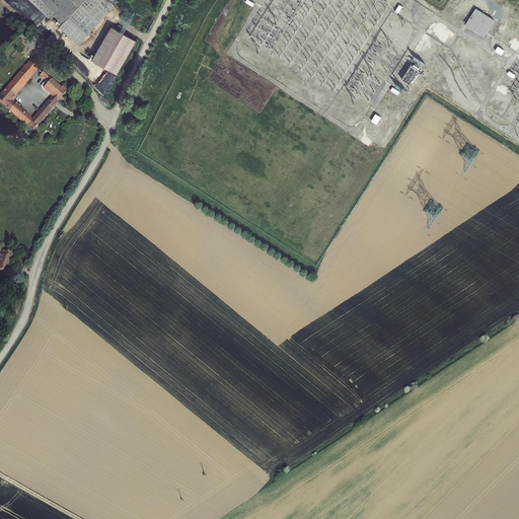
[(29,0),(49,17),(52,14),(62,23),(83,0),(29,0)]
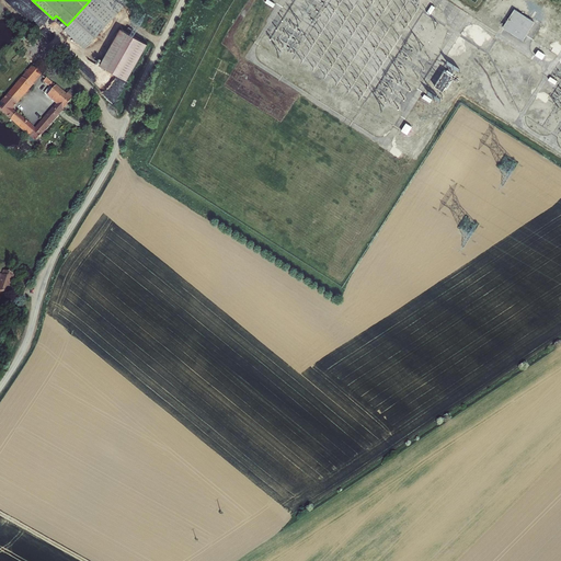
[(126,0),(90,0),(67,25),(64,30),(83,48),(127,1),(126,0)]
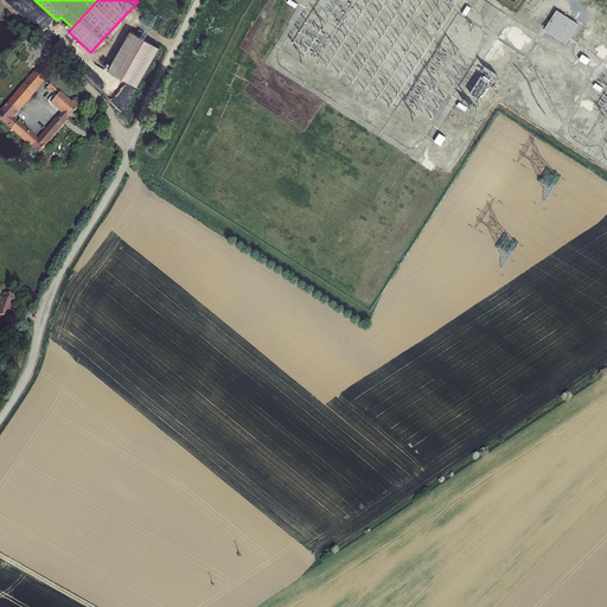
[(572,34),(577,25),(556,11),(550,20),(572,34)]
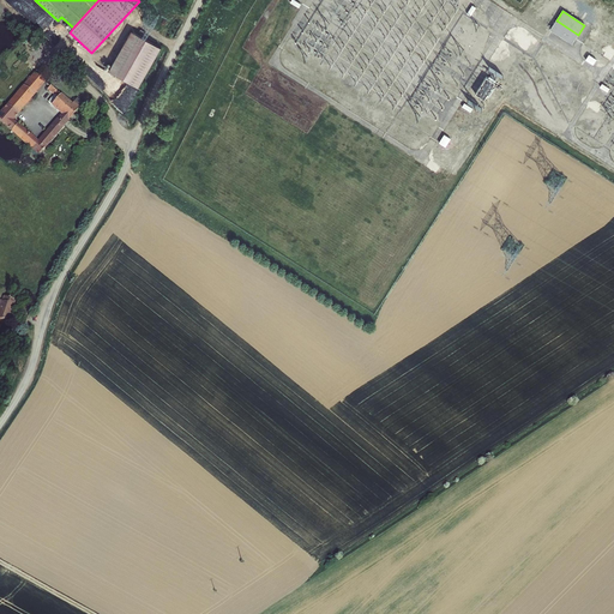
[(572,44),(578,35),(557,20),(551,30),(572,44)]
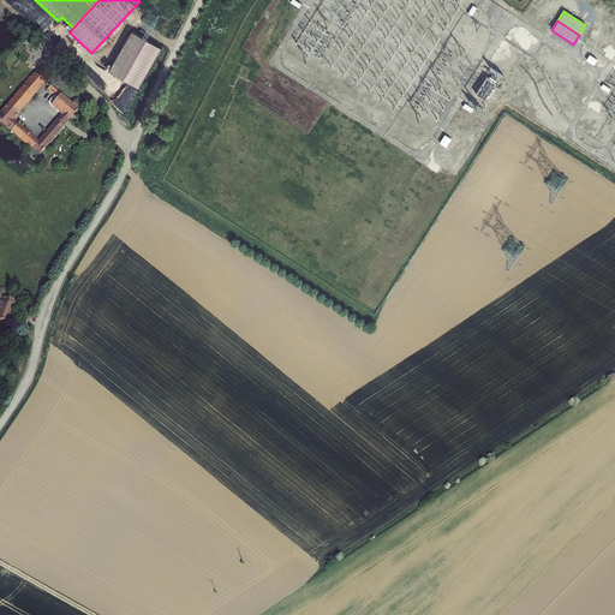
[(161,47),(131,30),(109,70),(139,87),(161,47)]
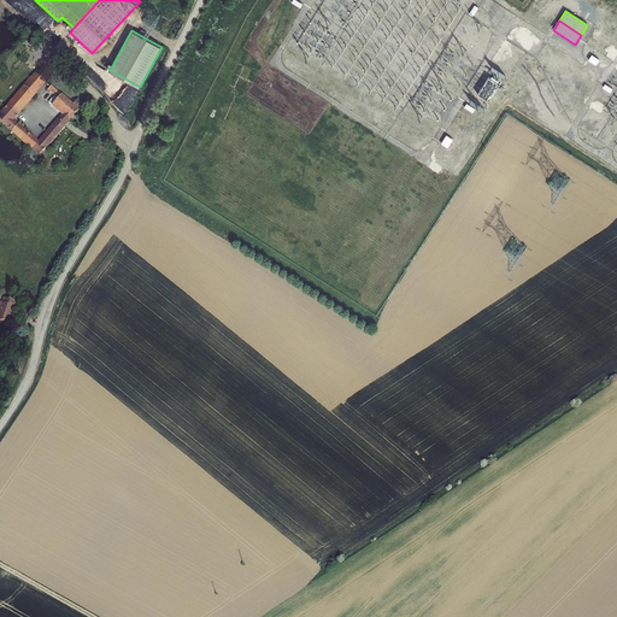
[(492,65),(499,70),(512,50),(505,45),(492,65)]
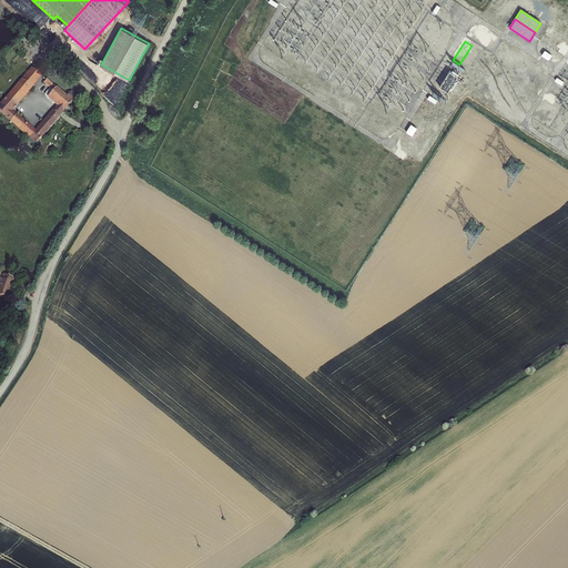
[(567,49),(561,44),(557,52),(563,56),(567,49)]
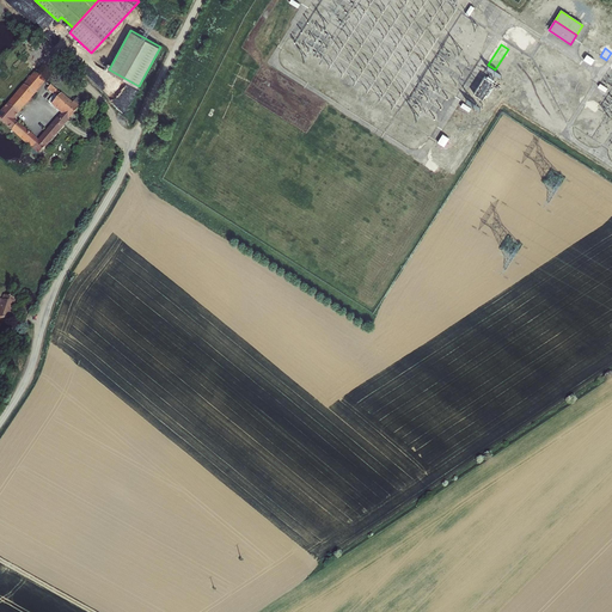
[(594,59),(586,54),(582,60),(591,65),(594,59)]
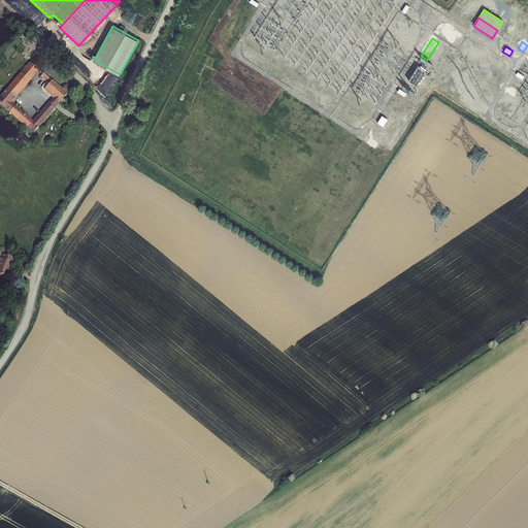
[(29,64),(10,86),(5,80),(0,86),(6,91),(0,97),(0,103),(33,133),(71,90),(66,86),(62,90),(43,74),(40,77),(46,83),(41,88),(54,98),(32,123),(11,103),(39,70),(29,64)]
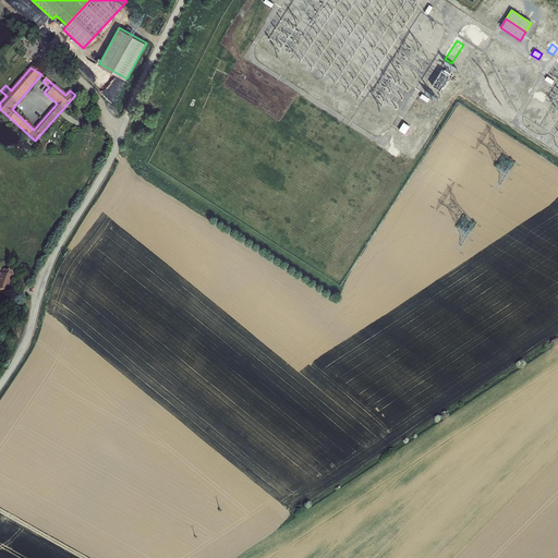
[(440,69),(432,87),(441,92),(450,73),(440,69)]
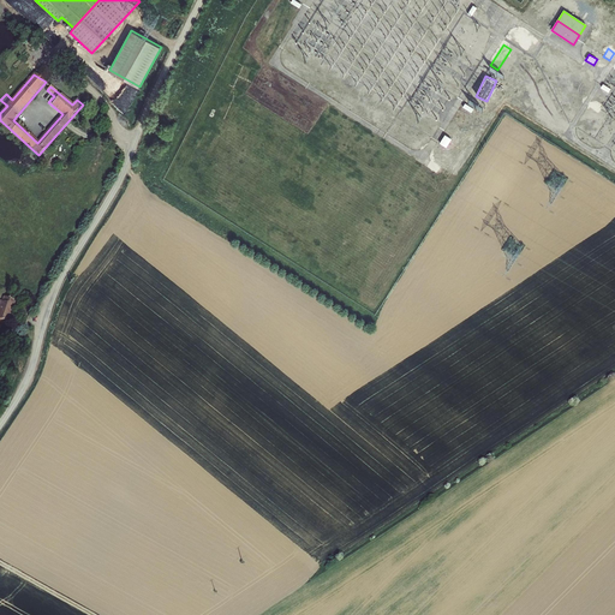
[(452,137),(445,133),(440,142),(447,145),(452,137)]
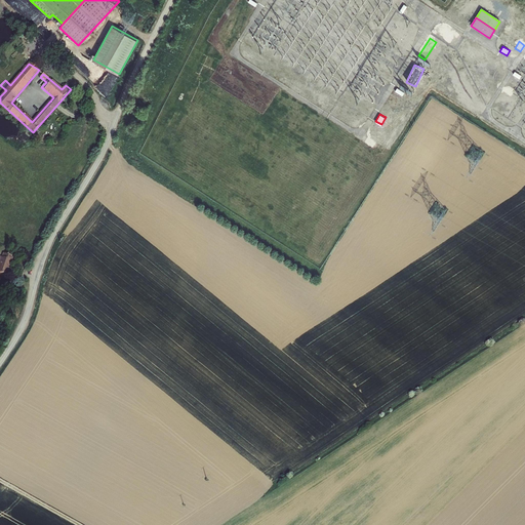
[(376,142),(367,136),(364,142),(373,147),(376,142)]
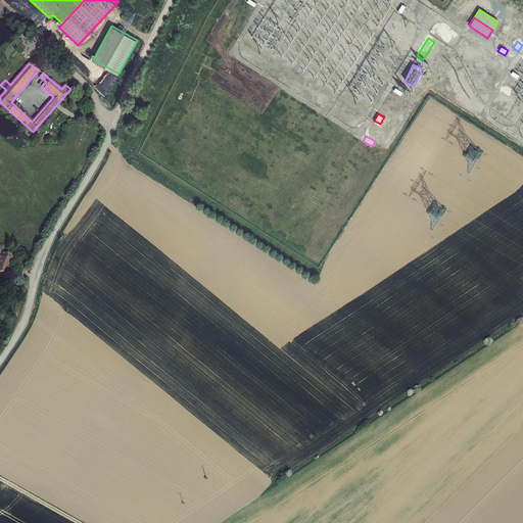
[(2,253),(0,257),(0,272),(7,275),(13,255),(4,252),(3,253),(2,253)]
